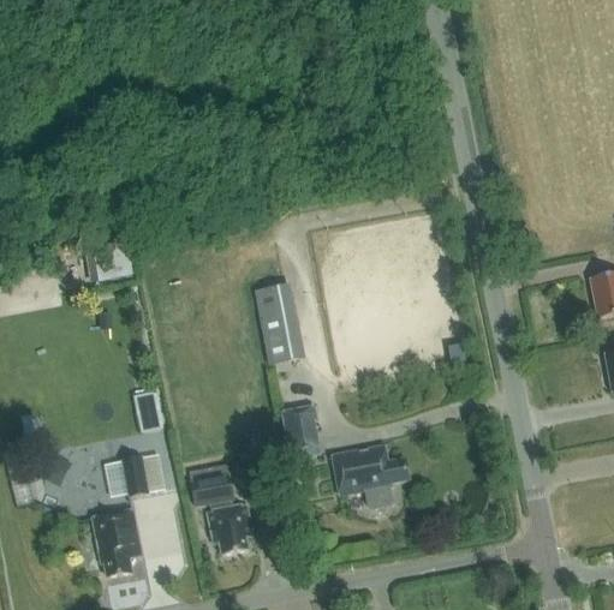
[(613,270),(589,276),(596,316),(613,312),(613,270)]
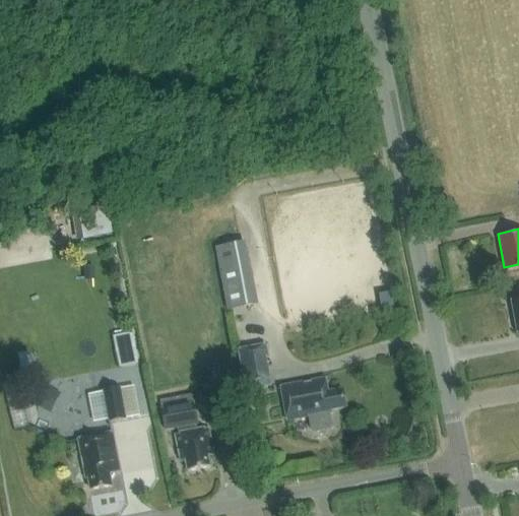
[(226,305),(251,300),(241,241),(215,245),(226,305)]
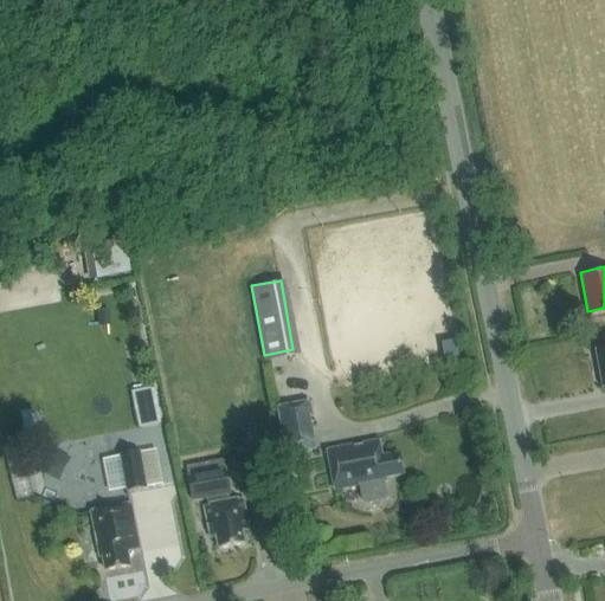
[(604,343),(594,346),(603,386),(604,385),(604,343)]
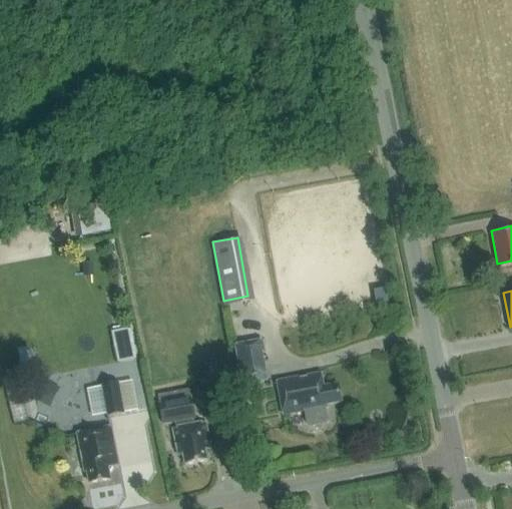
[(261,348),(263,347),(261,337),(234,342),(241,381),(266,377),(261,348)]
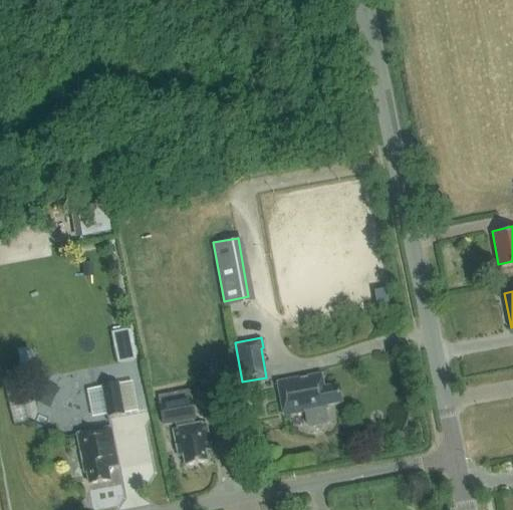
[(326,402),(340,399),(337,381),(322,384),(320,370),(276,378),(282,412),(303,408),(306,420),(309,422),(324,420),(327,416),(325,404),(326,404),(326,402)]
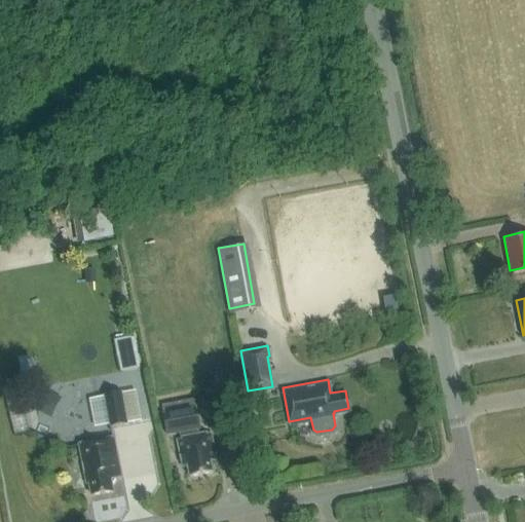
[(61,395),(36,382),(26,403),(49,415),(61,395)]
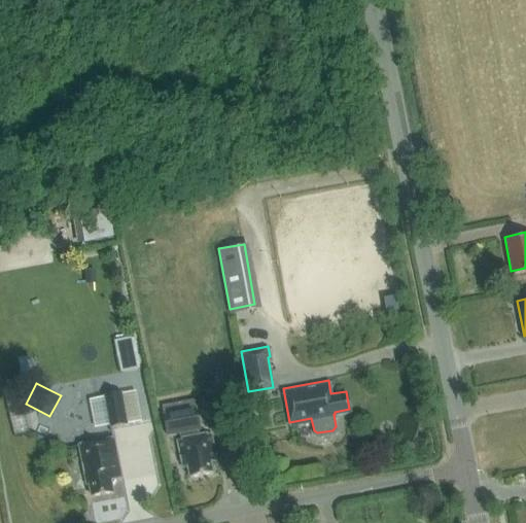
[(104,393),(110,423),(126,420),(120,390),(104,393)]
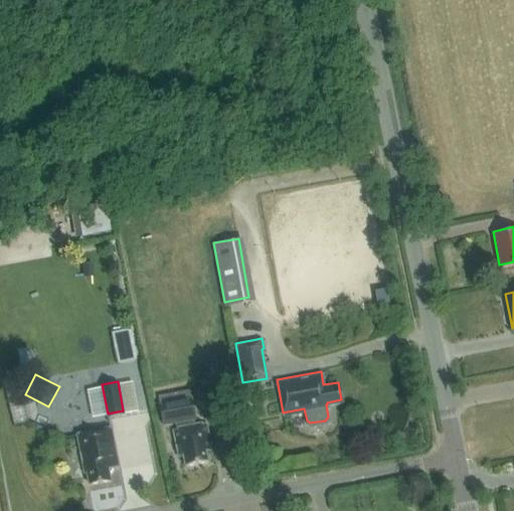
[(190,396),(159,402),(163,422),(174,419),(176,426),(172,427),(177,454),(183,453),(185,464),(207,459),(205,449),(210,448),(205,420),(191,422),(190,416),(194,416),(190,396)]
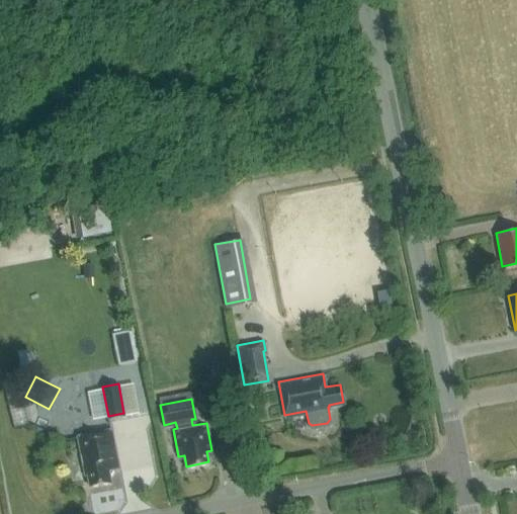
[(87,472),(89,484),(110,481),(107,467),(118,465),(110,428),(77,434),(85,473),(87,472)]
